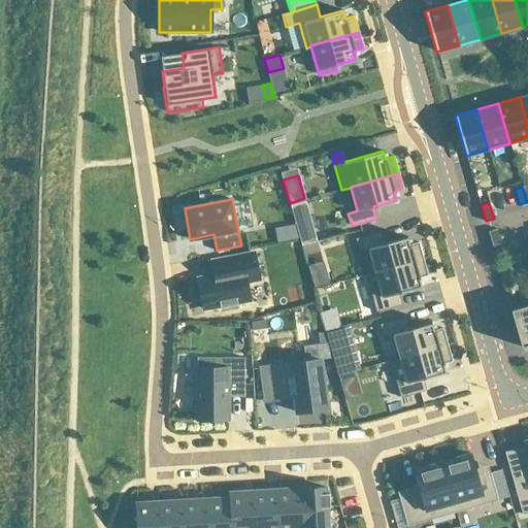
[(501,244),(498,236),(496,229),(489,231),(493,246),(501,244)]
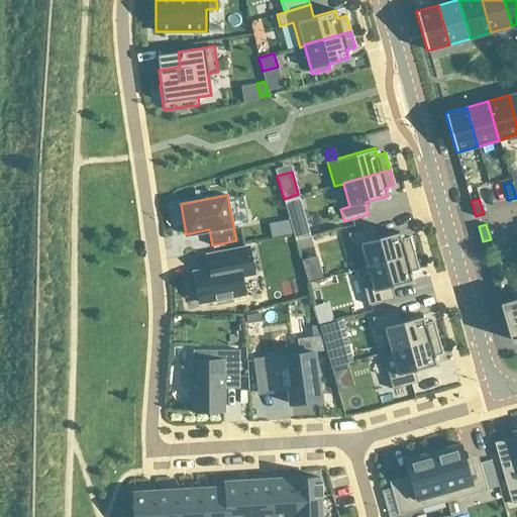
[(355,244),(363,267),(363,269),(414,253),(409,237),(401,239),(398,231),(376,237),(373,226),(347,233),(351,245),(355,244)]
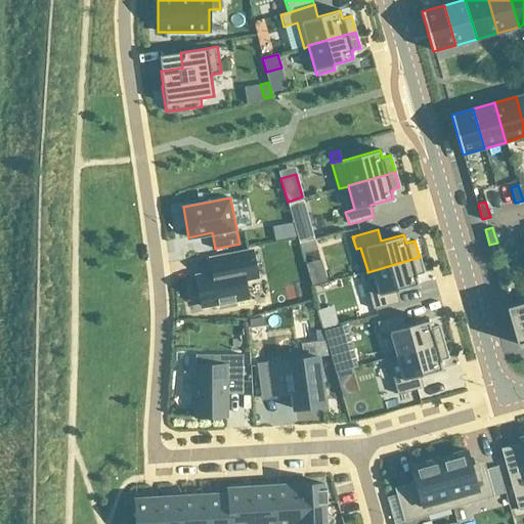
[(195,275),(202,306),(218,303),(218,308),(235,304),(234,300),(248,298),(245,279),(257,276),(252,251),(210,259),(213,273),(195,275)]
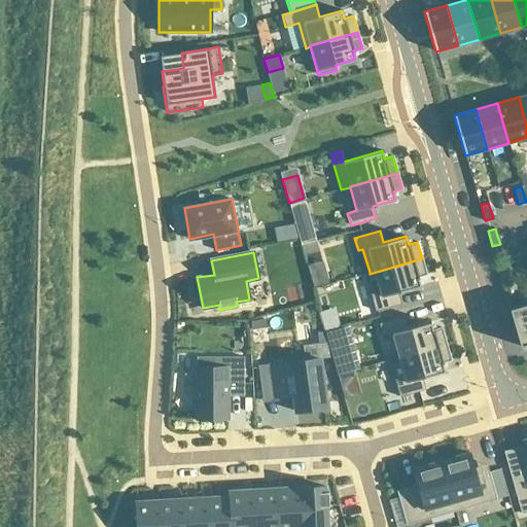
[(426,275),(422,258),(370,274),(370,272),(364,274),(376,311),(401,304),(397,292),(420,285),(418,277),(426,275)]
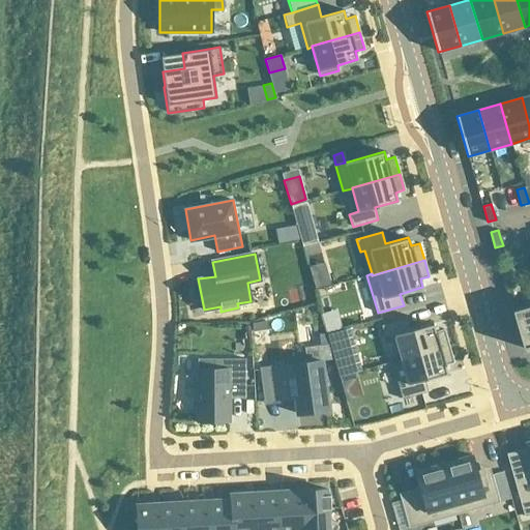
[(529,346),(529,304),(511,311),(523,348),(529,346)]
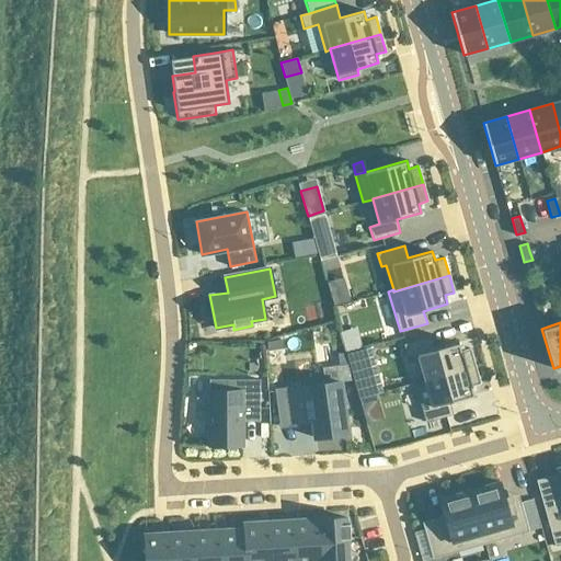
[(407,357),(416,355),(424,379),(424,380),(474,366),(470,348),(460,352),(458,343),(434,350),(431,338),(403,344),(407,357)]
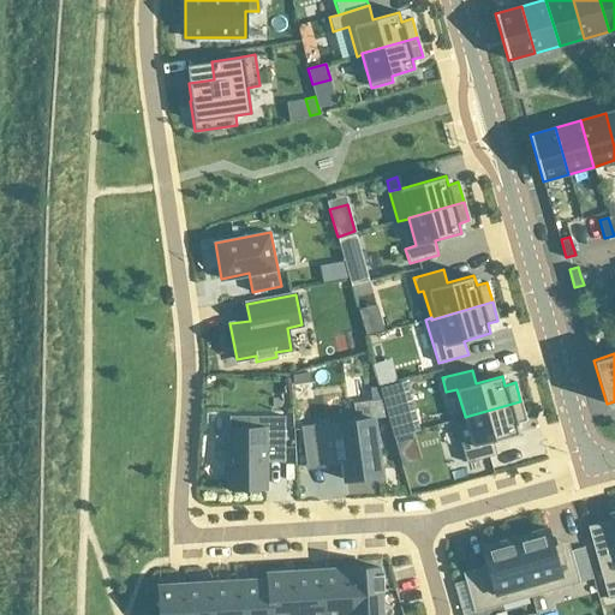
[(308,372),(292,375),(293,383),(309,381),(308,372)]
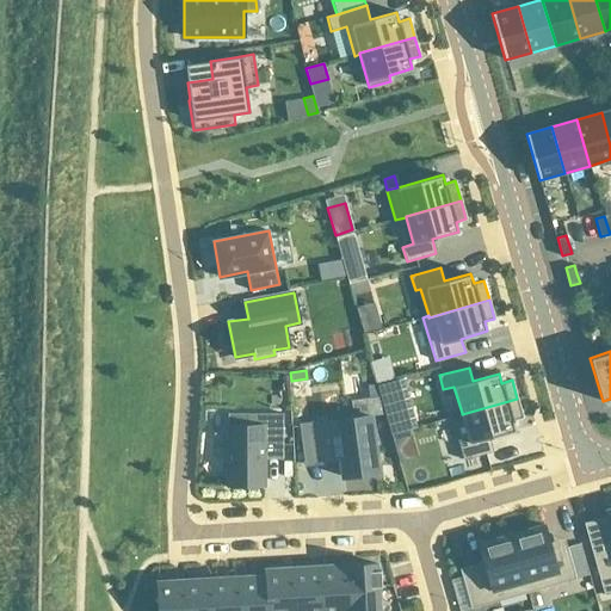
[(523,418),(517,399),(462,414),(462,413),(451,417),(463,461),(493,452),(489,438),(514,431),(512,421),(523,418)]
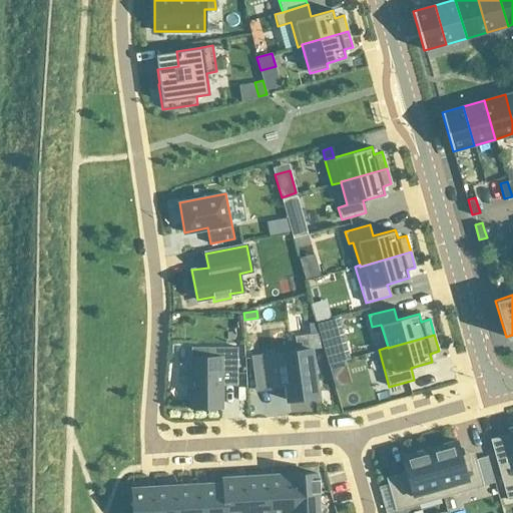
[(221,386),(237,386),(237,347),(207,347),(207,357),(191,357),(191,407),(220,407),(221,386)]
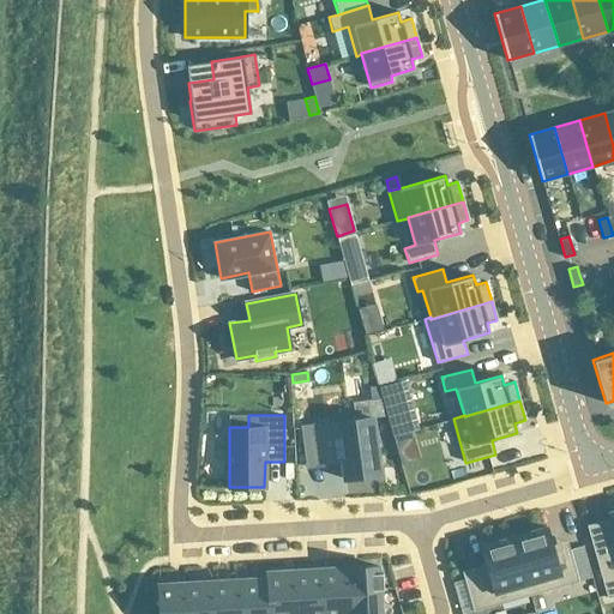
[(372,417),(314,426),(320,463),(333,461),(341,459),(342,464),(344,480),(380,475),(372,417)]
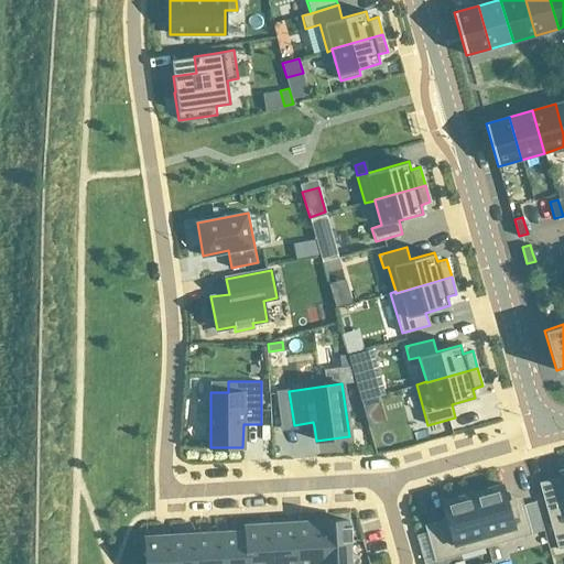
[(378,397),(361,402),(364,410),(380,404),(378,397)]
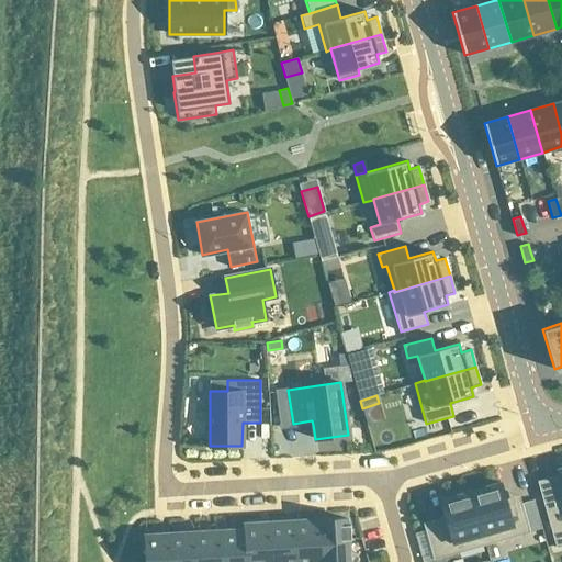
[(561,464),(558,465),(561,481),(561,490),(541,496),(555,548),(561,546),(561,464)]
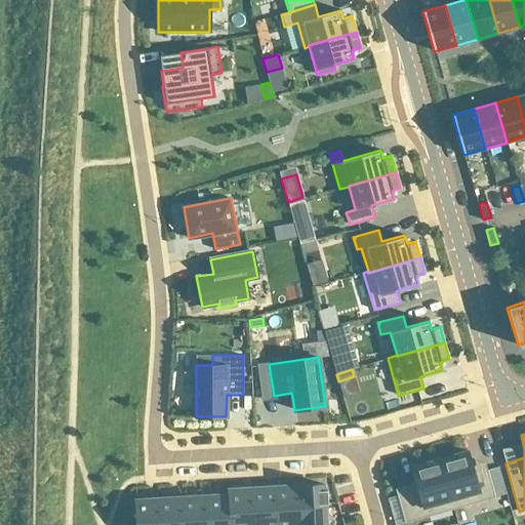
[(487,470),(473,474),(467,451),(439,458),(453,509),(494,497),(487,470)]
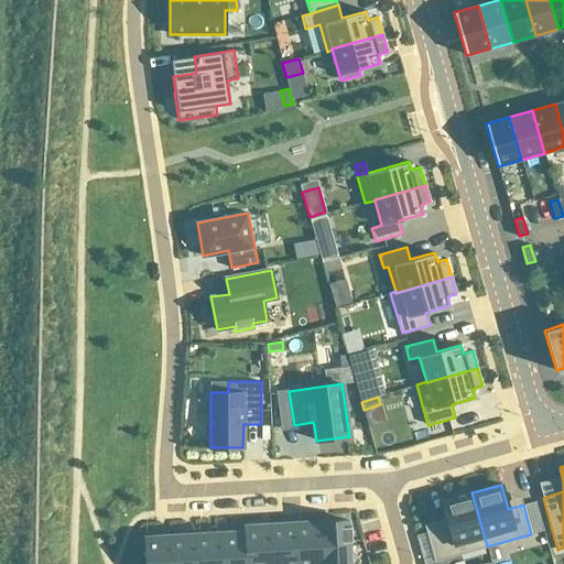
[(448,525),(426,532),(434,562),(487,546),(472,492),(442,501),(448,525)]
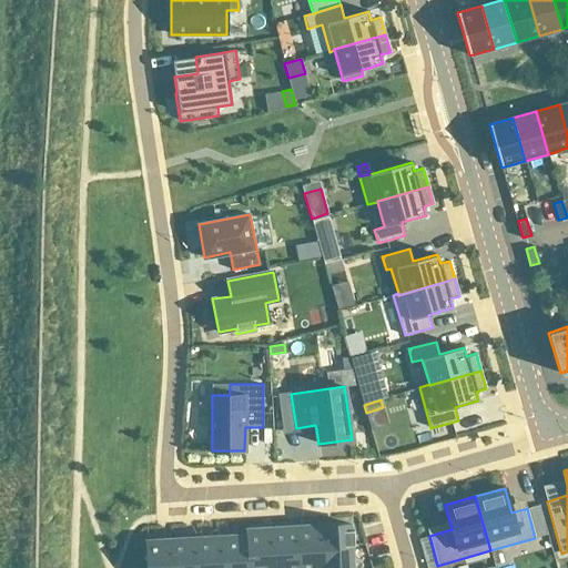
[(323,526),(325,567),(352,567),(351,545),(354,545),(353,529),(350,530),(350,525),(323,526)]
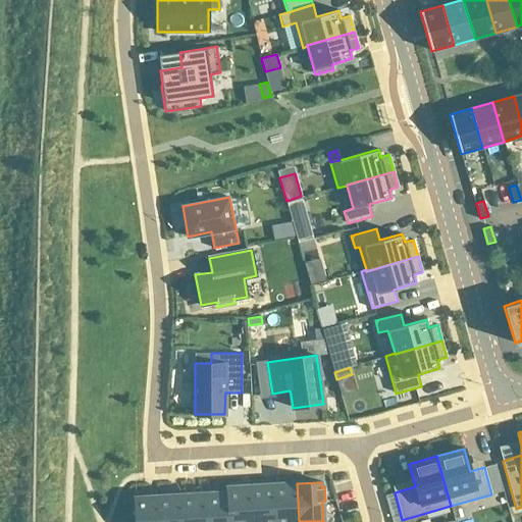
[(299,521),(297,483),(274,484),(275,521),(299,521)]
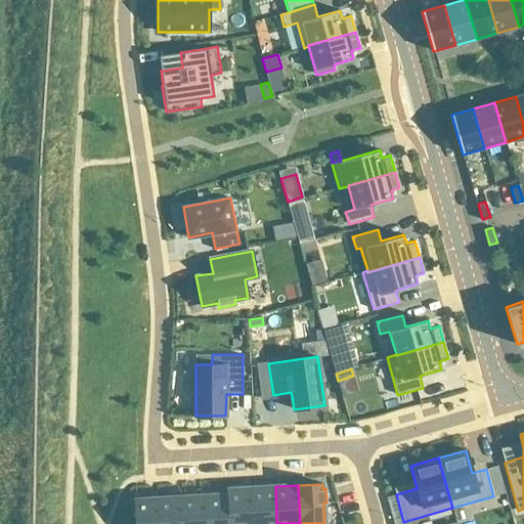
[(252,488),(253,523),(276,523),(275,486),(252,488)]
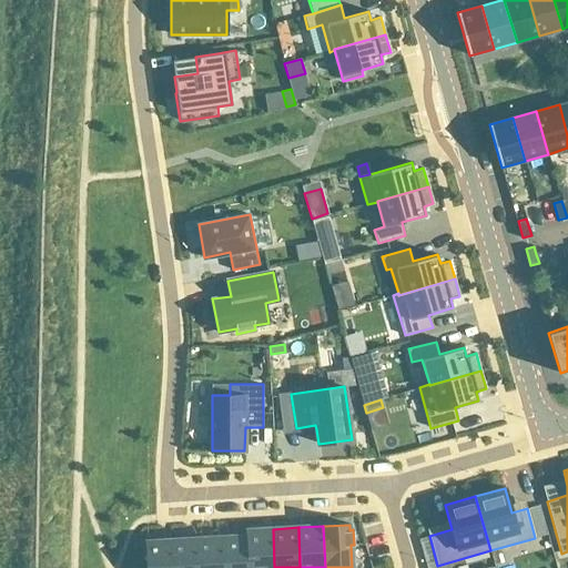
[(274,567),(273,529),(246,530),(246,536),(247,536),(250,567),(274,567)]
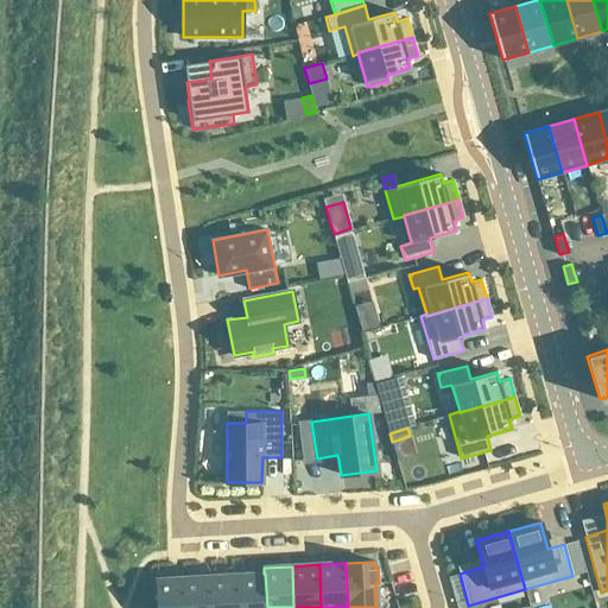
[(239,575),(240,607),(267,607),(265,574),(264,574),(239,575)]
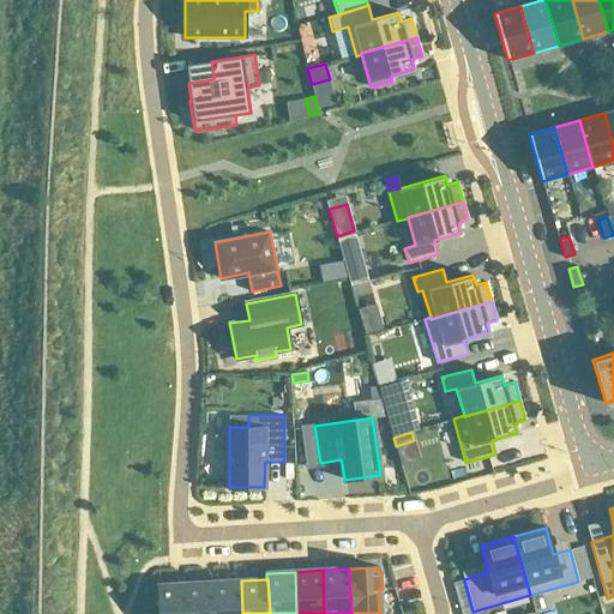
[(242,613),(241,581),(214,583),(215,613),(242,613)]
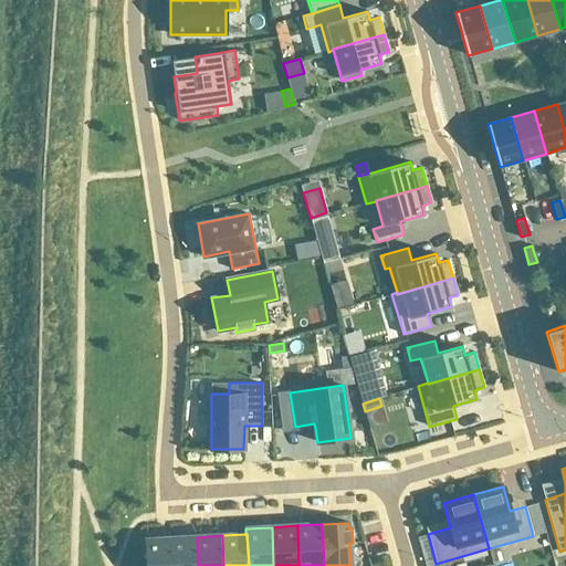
[(198,565),(197,537),(171,538),(173,565),(198,565)]
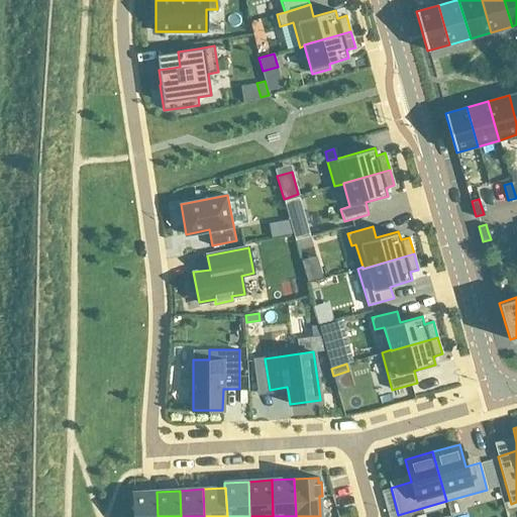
[(158,516),(157,492),(132,493),(133,516),(158,516)]
